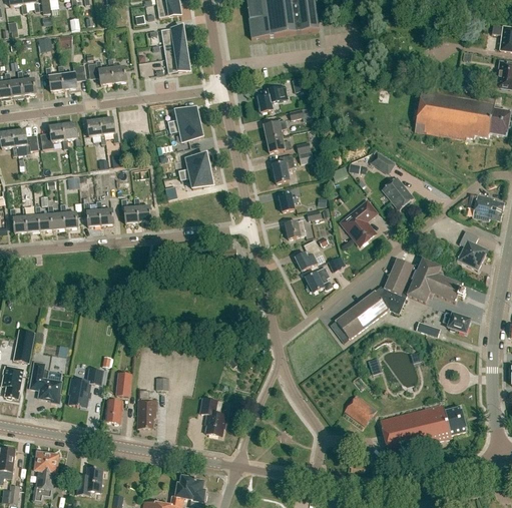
[(22,3),(21,0),(8,0),(9,5),(20,3),(21,12),(26,11),(25,2),(22,3)]
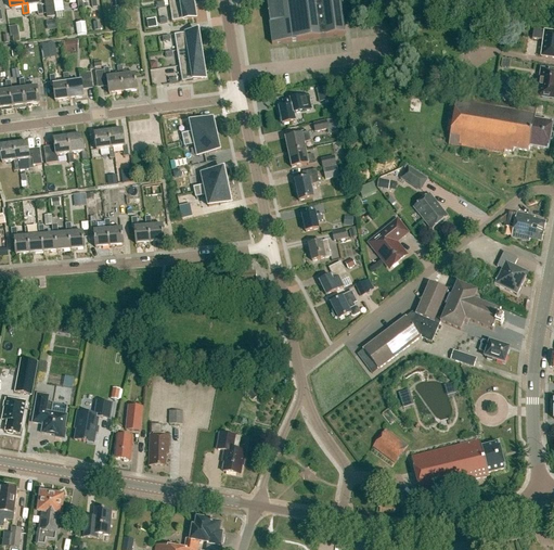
[(38,0),(23,0),(24,3),(27,2),(35,1),(37,11),(41,11),(40,0),(38,0)]
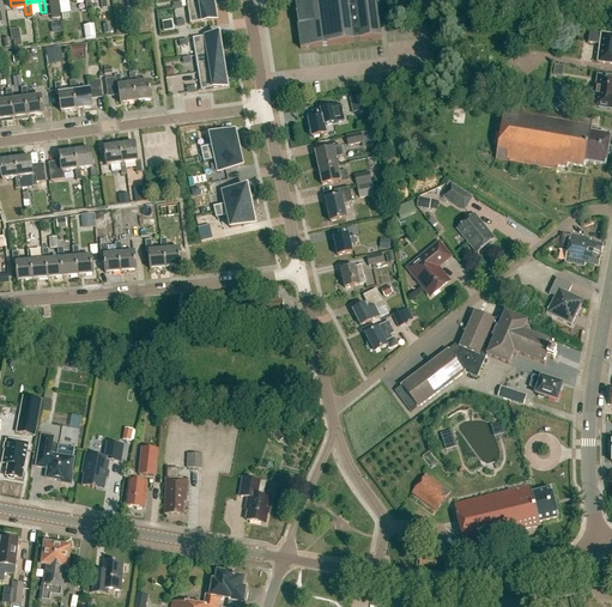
[(48,0),(50,14),(59,13),(56,0),(48,0)]
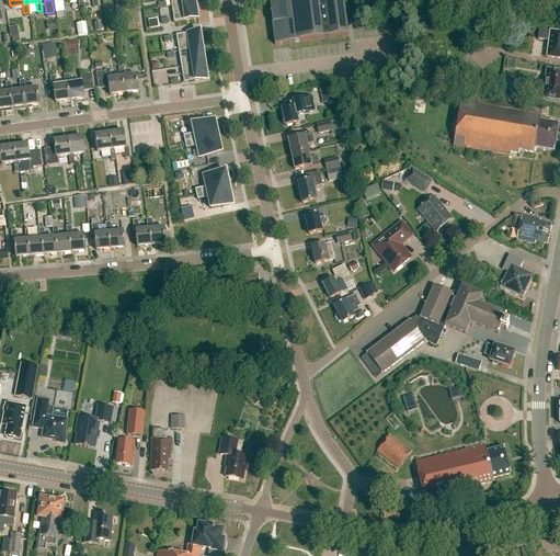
[(54,0),(55,9),(63,8),(61,0),(54,0)]
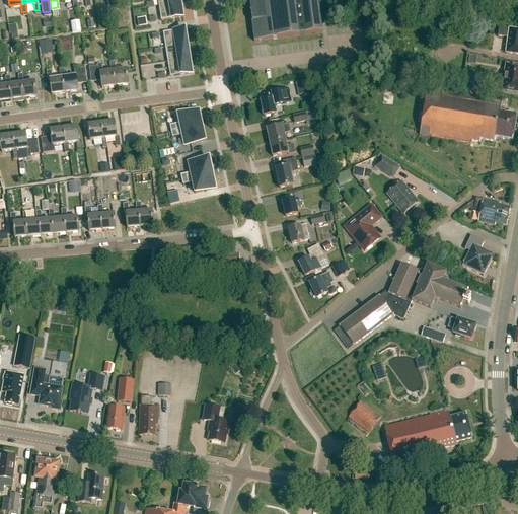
[(182,13),(179,0),(165,0),(158,1),(160,16),(182,13)]
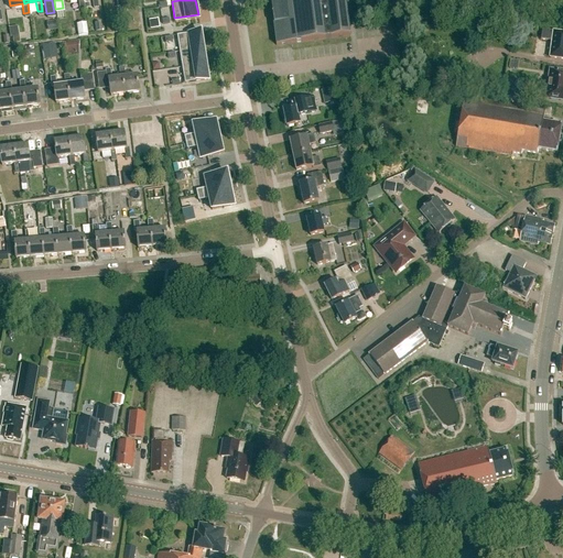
[(270,0),(275,41),(349,31),(345,0),(270,0)]
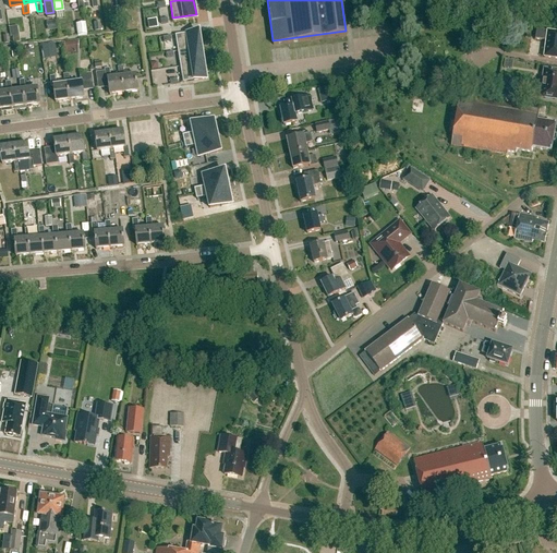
[(156,14),(147,15),(148,24),(157,23),(156,14)]
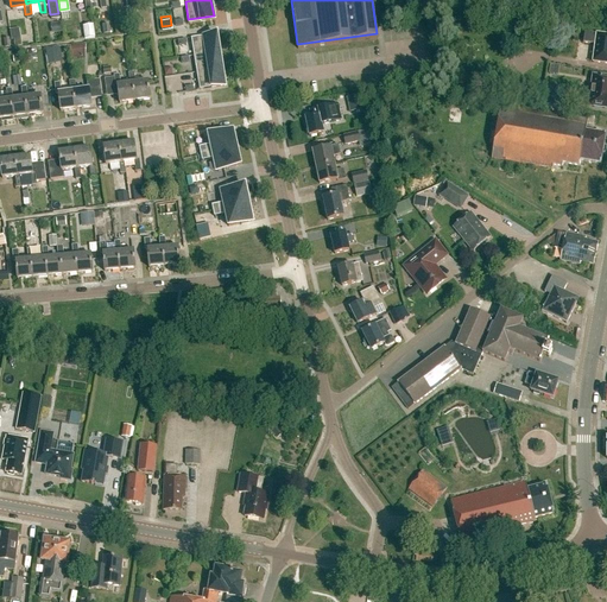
[(51,29),(61,27),(59,18),(50,19),(51,29)]
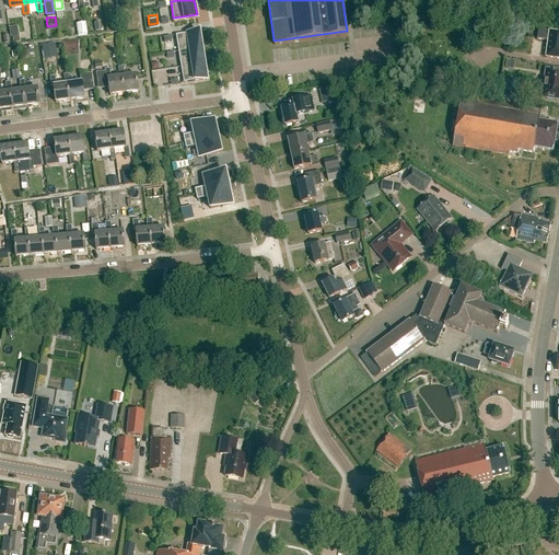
[(88,32),(86,21),(78,22),(79,33),(88,32)]
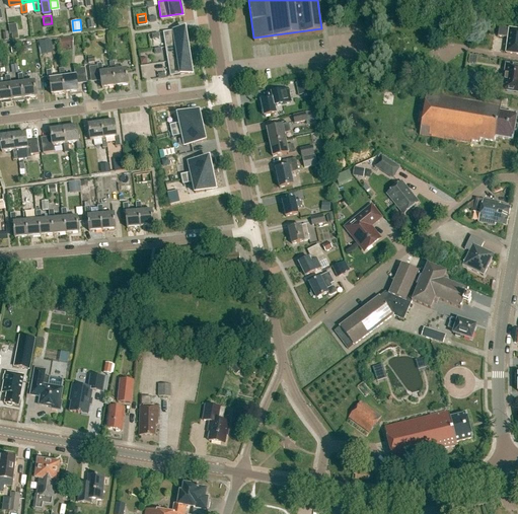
[(517,25),(498,23),(497,32),(507,33),(505,49),(517,51),(517,25)]
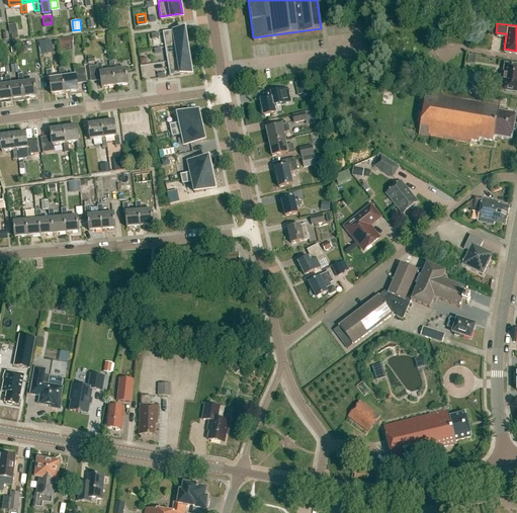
[(184,25),(162,28),(164,44),(186,39),(184,25)]
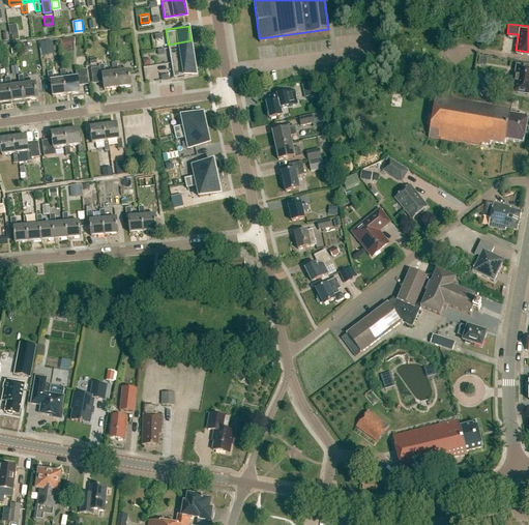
[(61,35),(62,46),(76,45),(75,34),(61,35)]
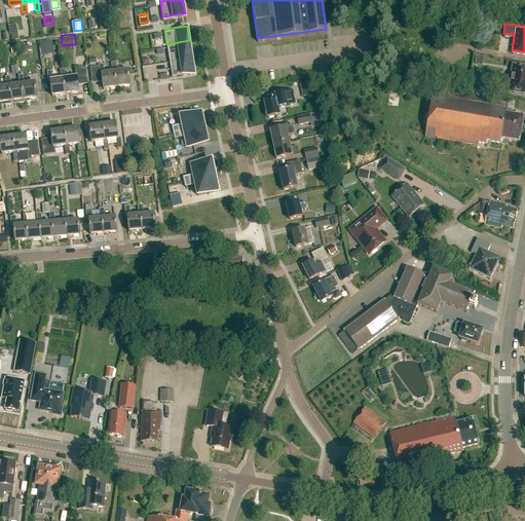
[(191,54),(189,40),(166,44),(170,59),(191,54)]
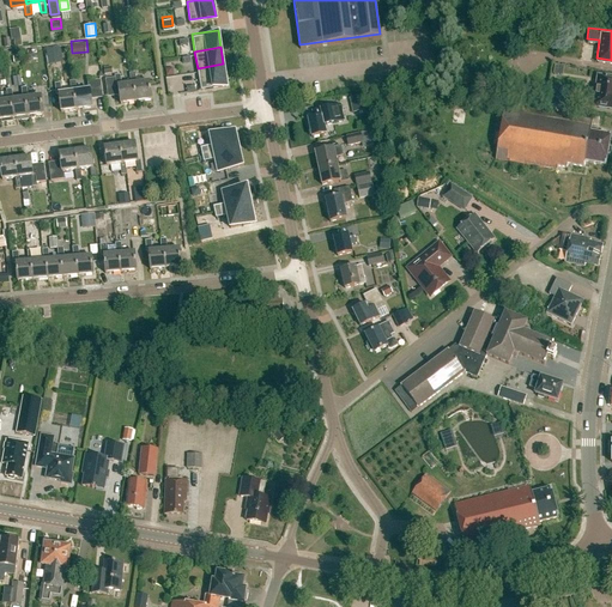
[(561,71),(563,61),(553,60),(552,70),(561,71)]
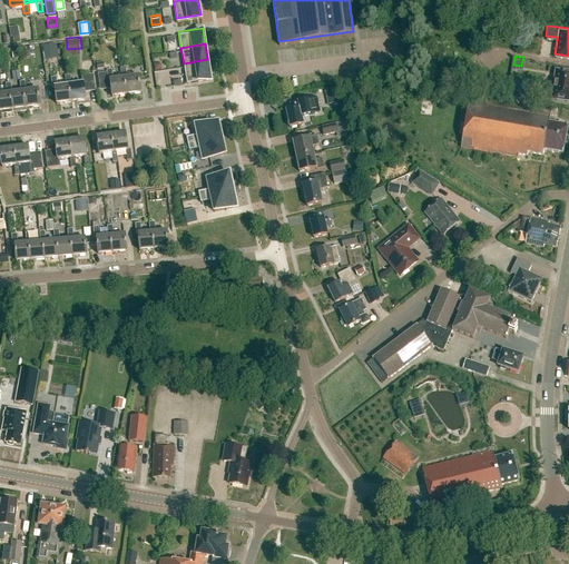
[(211,76),(207,59),(184,63),(186,80),(211,76)]
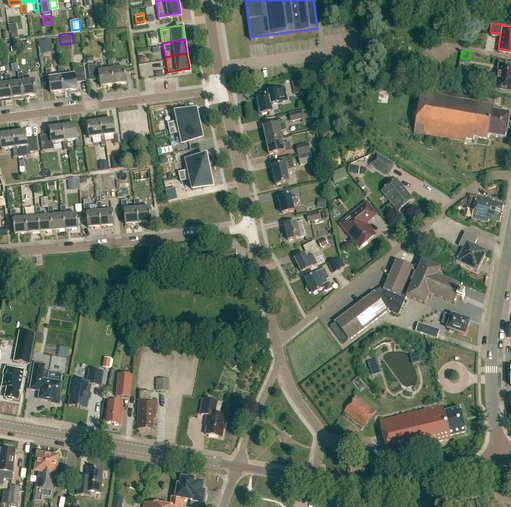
[(107,58),(108,66),(110,66),(112,81),(126,79),(124,64),(113,66),(112,57),(107,58)]
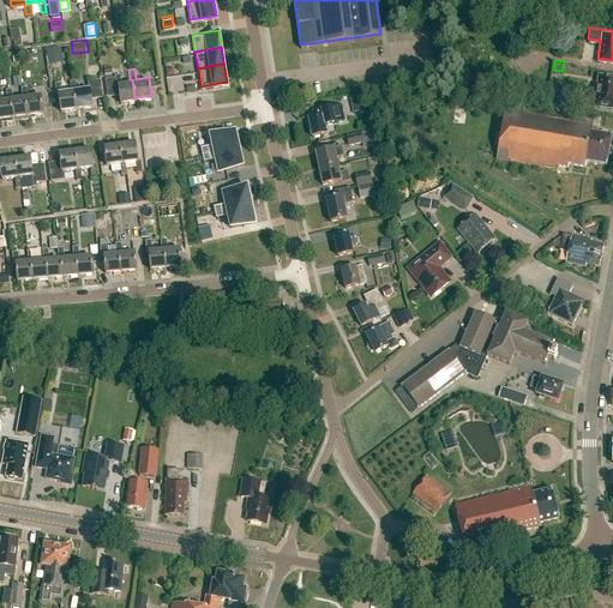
[(506,86),(509,71),(498,68),(496,85),(506,86)]
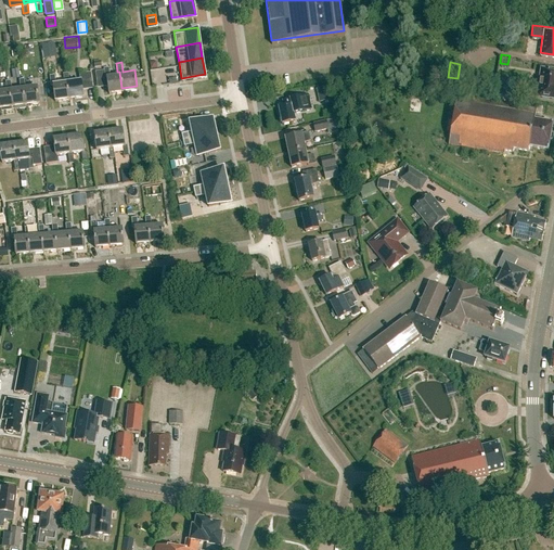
[(119,72),(117,72),(110,73),(108,64),(103,64),(103,67),(94,68),(97,80),(103,79),(103,81),(107,81),(108,90),(121,88),(119,72)]
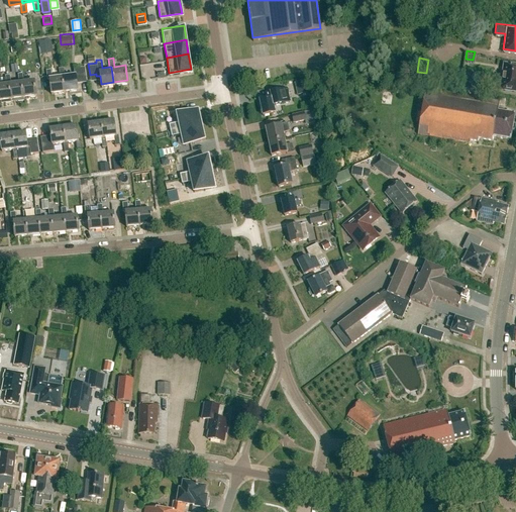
[(515,87),(515,61),(503,60),(501,77),(495,76),(494,85),(515,87)]
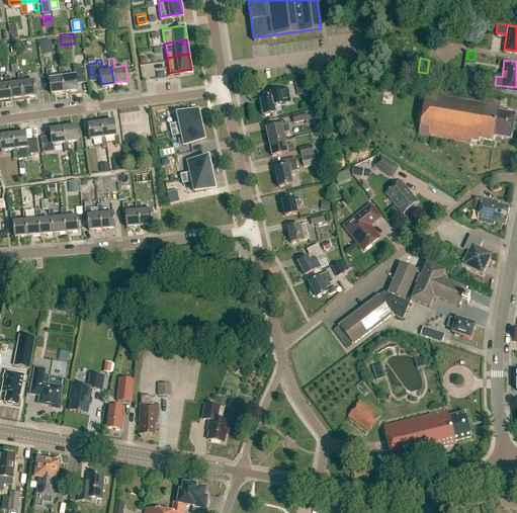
[(59,74),(61,73),(63,89),(77,87),(76,79),(79,79),(79,77),(85,76),(84,64),(73,66),(74,72),(64,73),(63,65),(58,65),(59,74)]
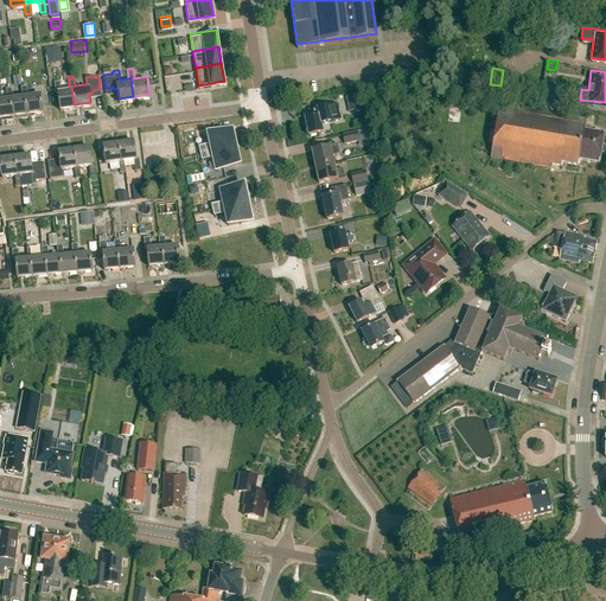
[(71,85),(69,87),(59,88),(58,77),(52,78),(55,89),(57,89),(59,107),(74,104),(71,85)]
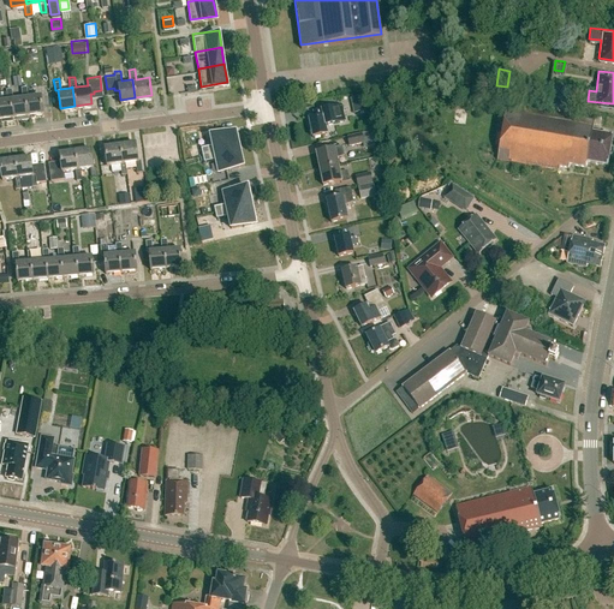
[(553,96),(565,99),(567,83),(555,82),(553,96)]
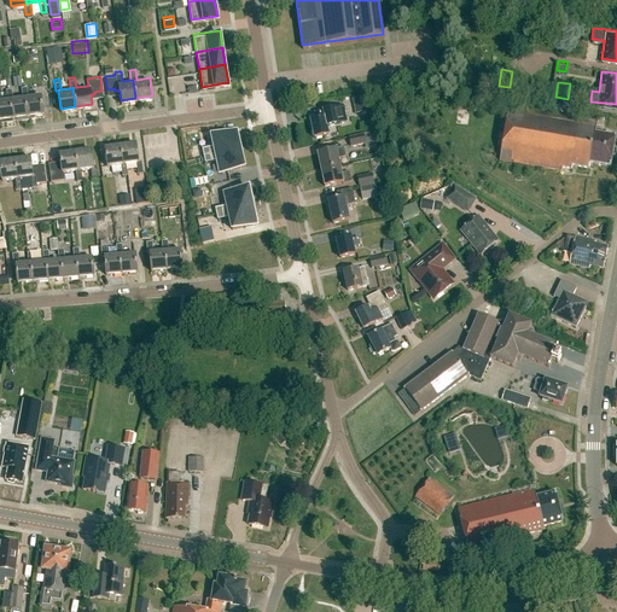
[(21,83),(22,94),(24,94),(27,112),(42,111),(40,93),(27,94),(25,83),(21,83)]
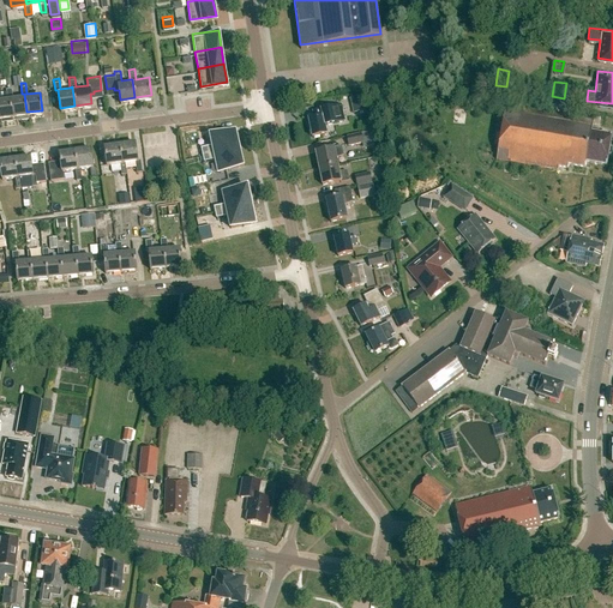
[(24,94),(22,94),(12,95),(11,84),(5,85),(6,96),(10,96),(12,114),(19,113),(19,116),(26,115),(26,113),(26,112),(24,94)]
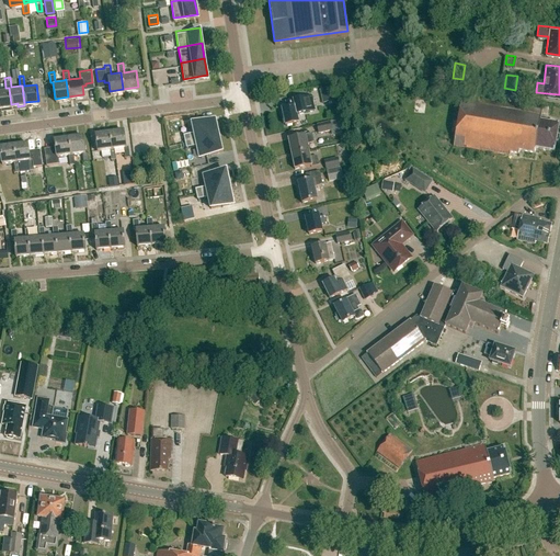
[(330,82),(319,86),(322,99),(333,97),(330,82)]
